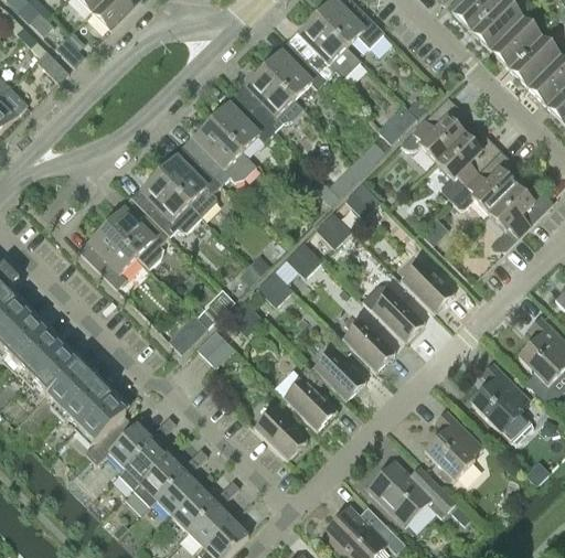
[(92,12),(103,0),(80,0),(92,12)]
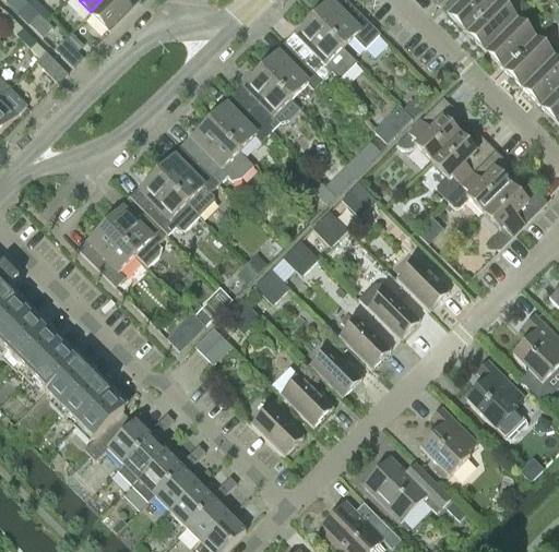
[(102,0),(91,12),(109,31),(140,0),(102,0)]
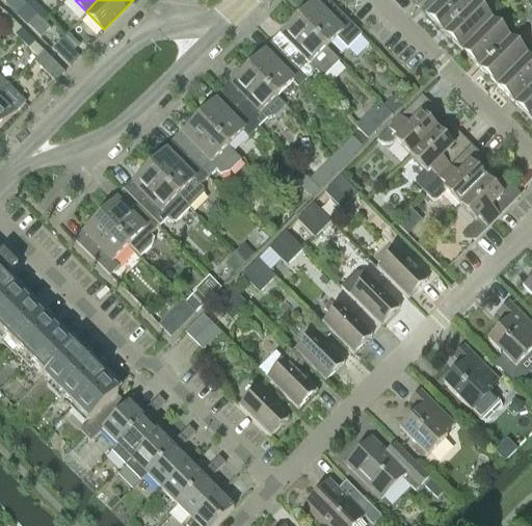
[(362,30),(356,25),(330,0),(313,0),(315,2),(300,17),(326,43),(336,33),(347,45),(362,30)]
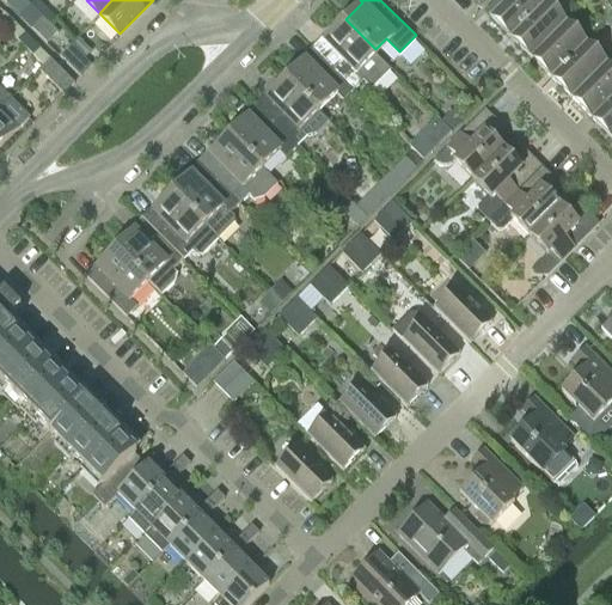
[(508,32),(542,0),(499,0),(488,12),(508,32)]
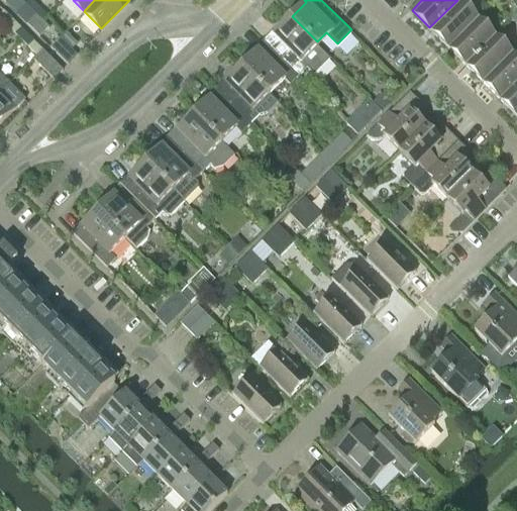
[(447,45),(479,14),(463,0),(457,0),(429,27),(447,45)]
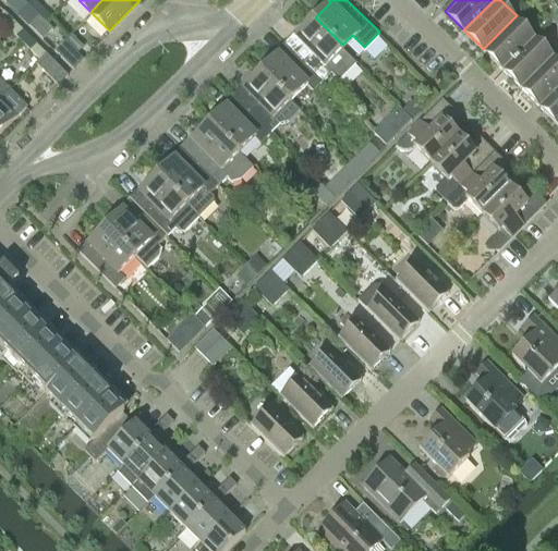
[(0,15),(7,23),(13,17),(3,9),(0,11),(0,15)]
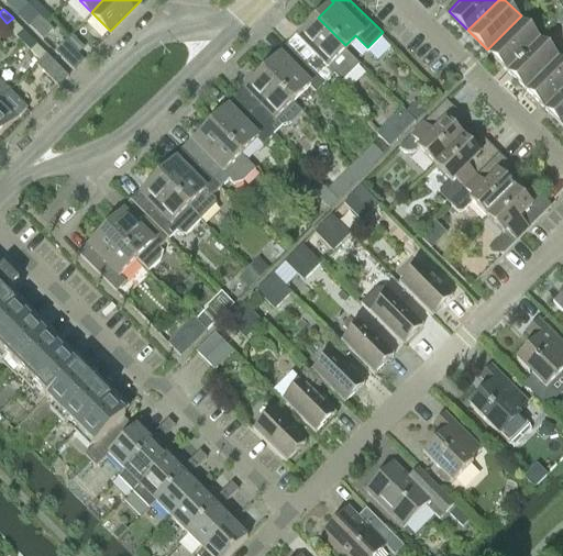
[(36,30),(46,20),(39,13),(29,22),(36,30)]
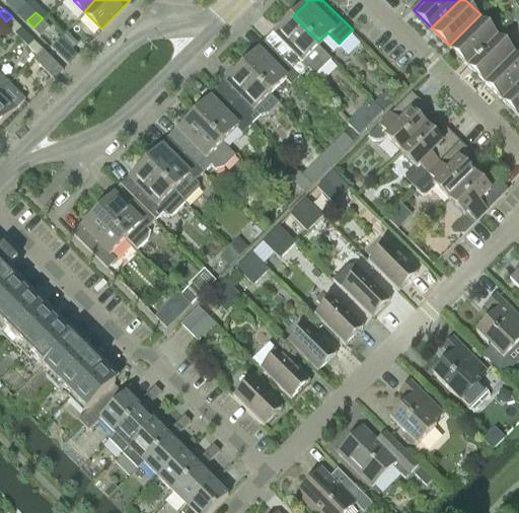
[(466,63),(497,31),(480,14),(449,46),(466,63)]
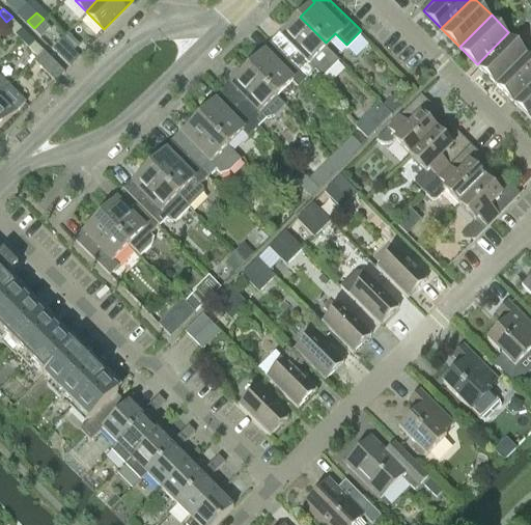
[(12,17),(6,22),(16,31),(21,26),(12,17)]
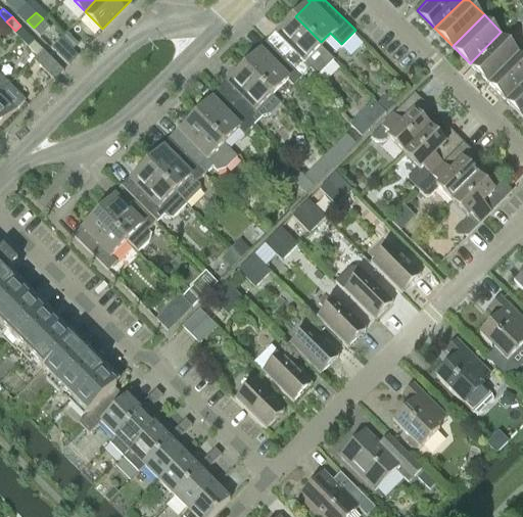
[(321,42),(295,16),(279,33),(275,29),(267,37),(302,73),(311,64),(317,72),(333,55),(321,42)]
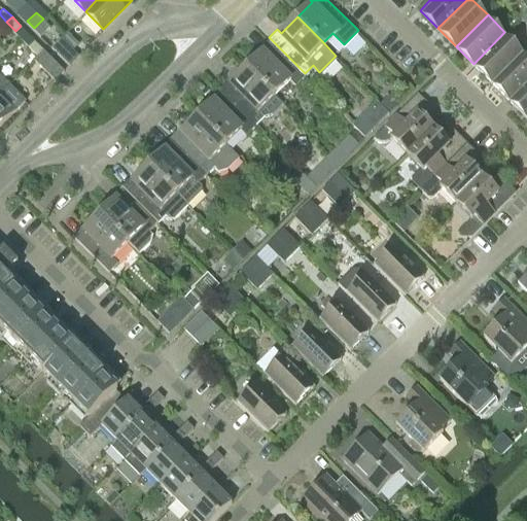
[(43,19),(34,28),(39,33),(48,25),(43,19)]
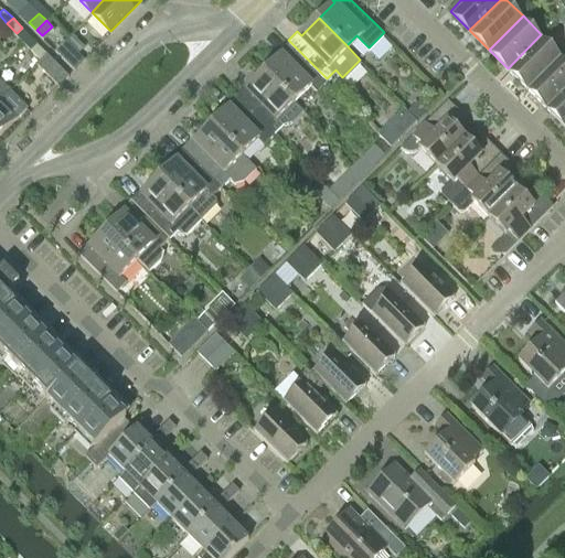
[(526,87),(561,54),(541,34),(508,68),(526,87)]
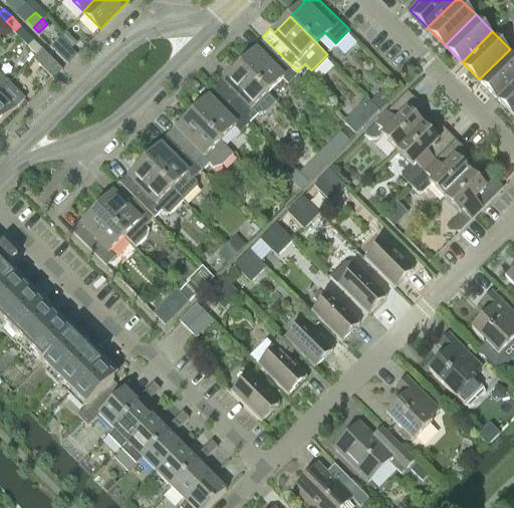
[(75,52),(58,35),(49,44),(67,61),(75,52)]
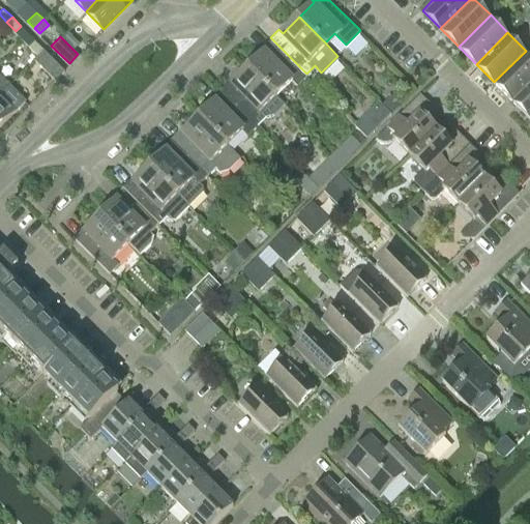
[(296,83),(306,74),(270,37),(261,47),(265,51),(249,66),(275,92),(291,78),(296,83)]
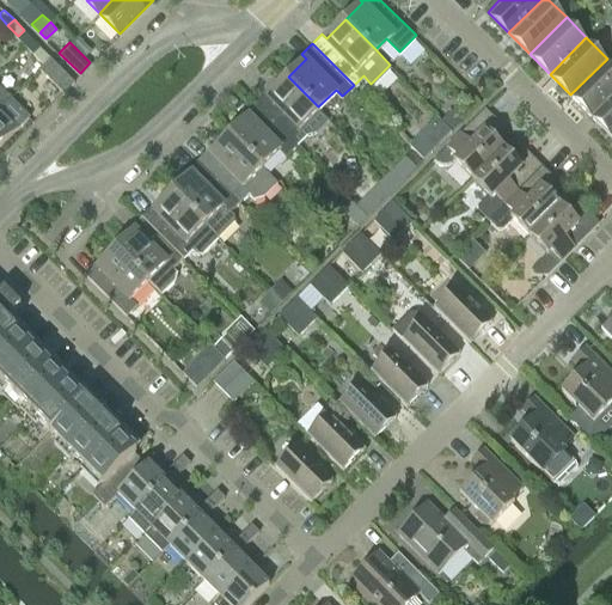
[(44,62),(50,56),(40,46),(34,52),(44,62)]
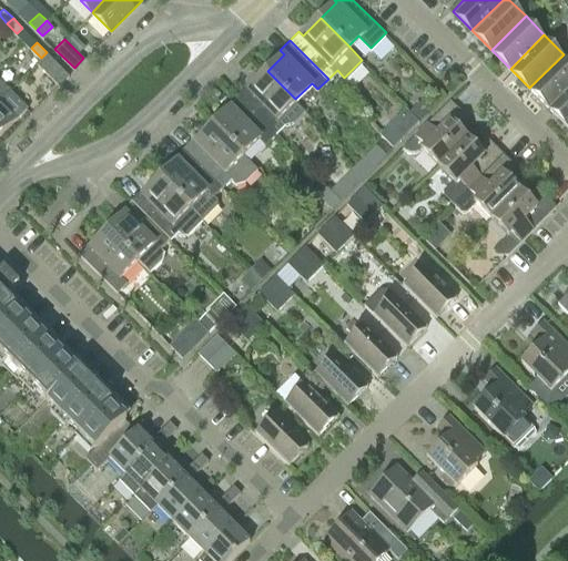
[(47,52),(41,58),(37,61),(58,83),(68,73),(47,52)]
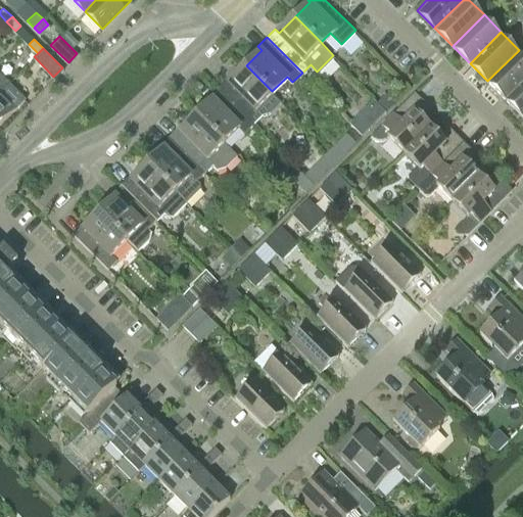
[(505,98),(522,79),(522,53),(519,50),(487,81),(505,98)]
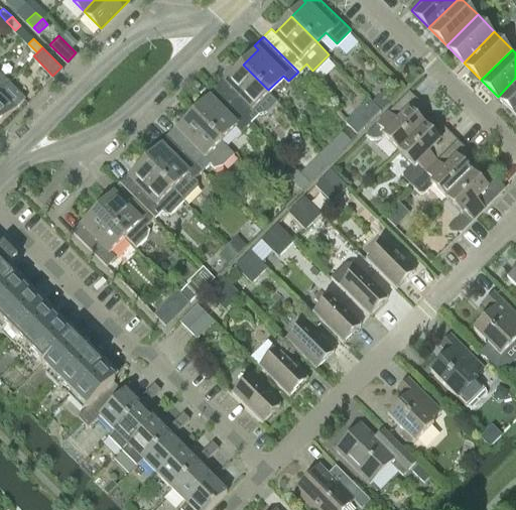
[(277,99),(268,90),(243,65),(228,80),(224,76),(215,85),(250,119),(258,111),(266,109),(277,99)]
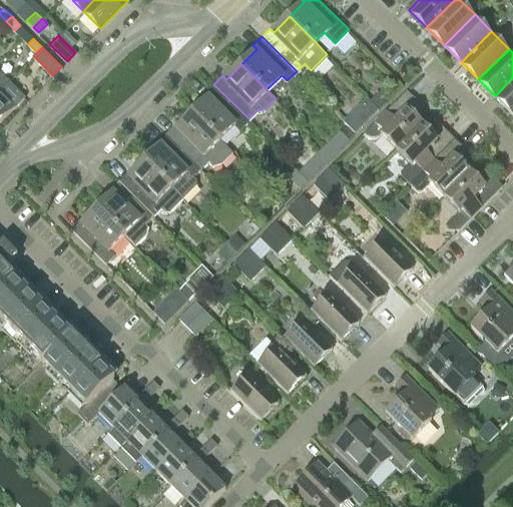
[(0,69),(0,87),(9,79),(0,69)]
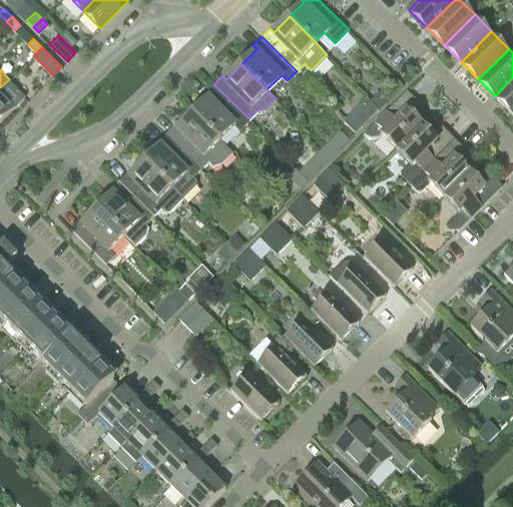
[(512,113),(512,111),(512,77),(495,96),(512,113)]
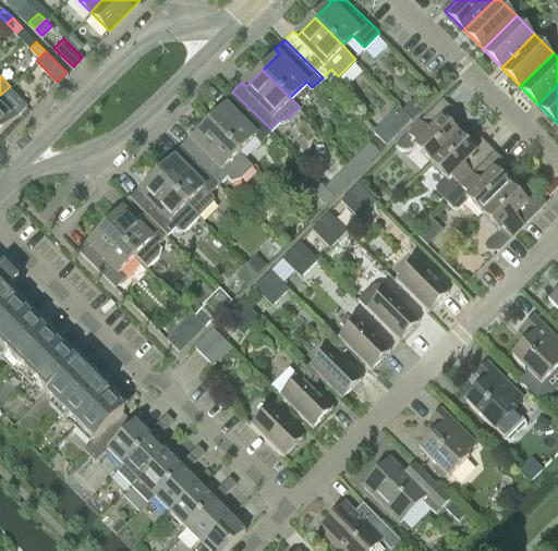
[(0,130),(27,102),(10,86),(0,95),(0,130)]
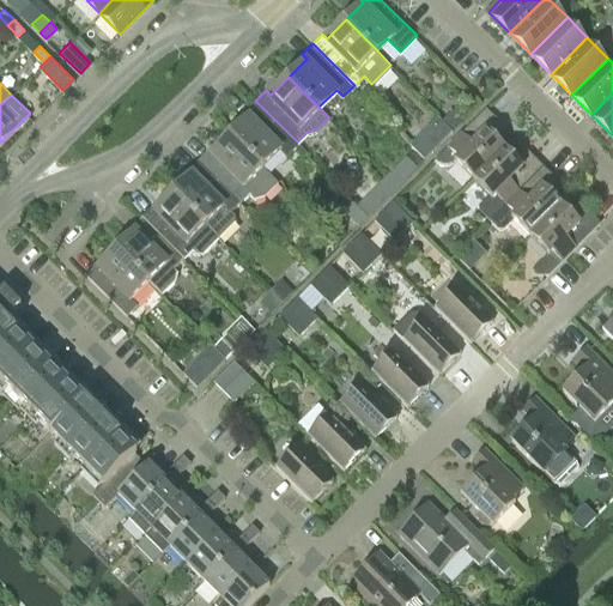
[(286,153),(297,141),(255,101),(246,111),(250,116),(231,134),(261,164),(262,164),(279,146),(286,153)]
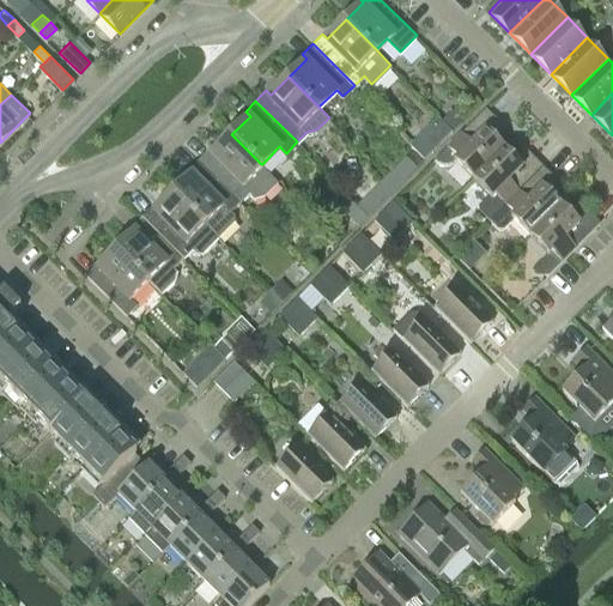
[(497,116),(490,109),(486,105),(435,157),(438,161),(443,162),(451,161),(454,158),(472,176),(504,145),(490,131),(496,125),(492,121),(497,116)]
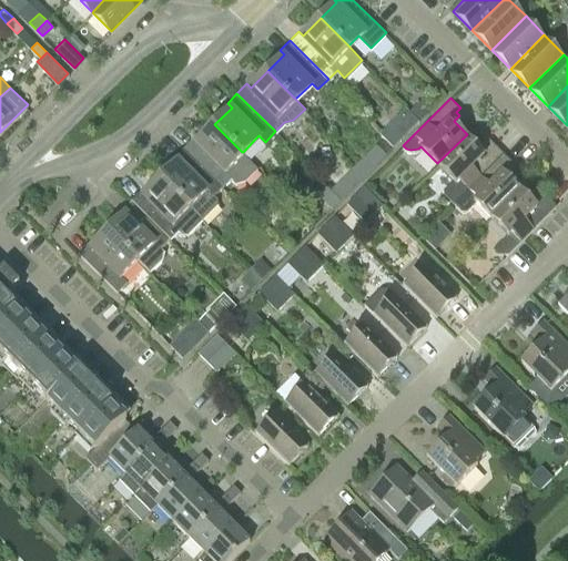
[(429,108),(423,101),(419,98),(409,108),(419,118),(429,108)]
